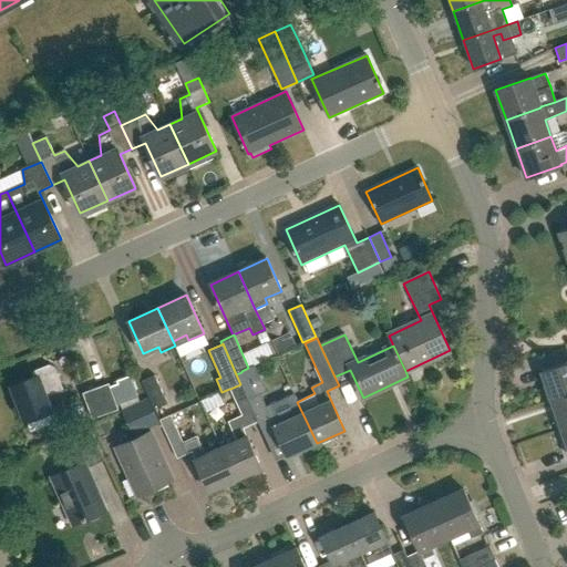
[(566,395),(566,362),(543,371),(553,401),(566,395)]
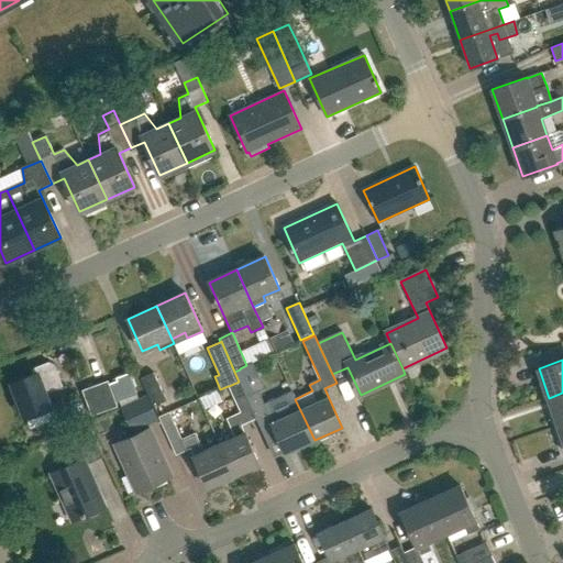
[(24,417),(51,407),(45,394),(63,386),(54,365),(48,362),(32,368),(33,374),(11,383),(24,417)]
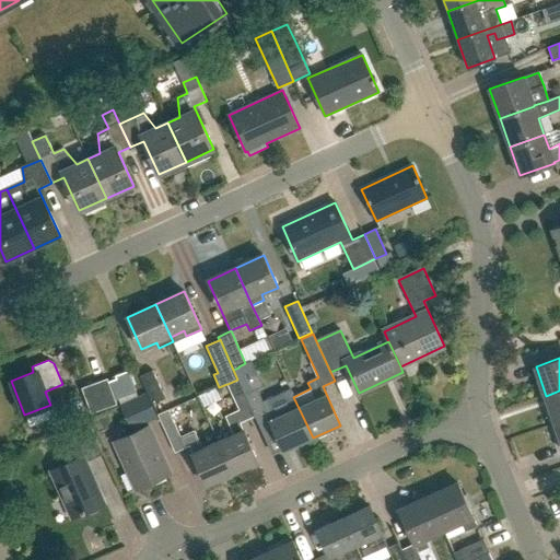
[(238,368),(233,370),(237,380),(255,417),(267,411),(271,420),(270,420),(284,451),(313,438),(299,408),(293,397),(277,404),(273,398),(264,403),(257,387),(249,391),(238,368)]
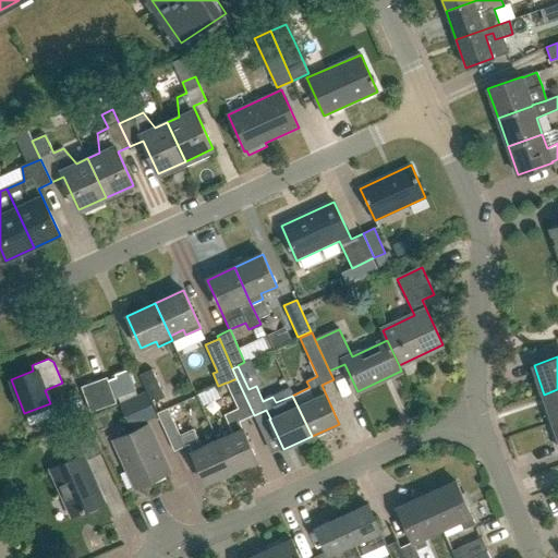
[(114,377),(107,380),(106,377),(81,386),(91,412),(116,402),(114,398),(134,391),(125,370),(113,375),(114,377)]
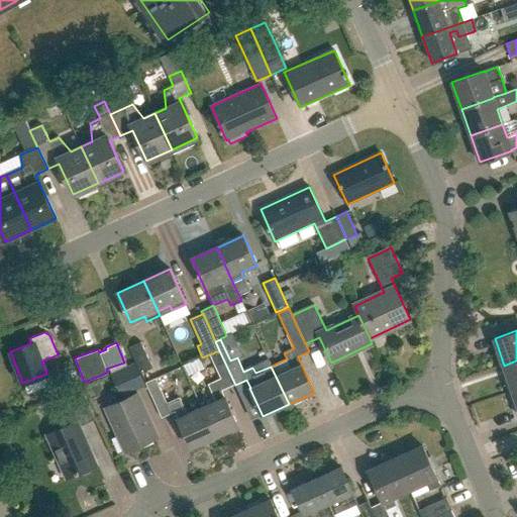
[(141,374),(152,368),(140,342),(129,347),(141,374)]
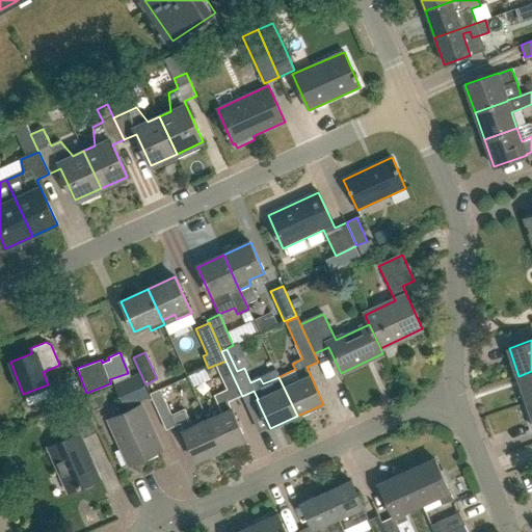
[(207,420),(221,451),(245,440),(232,409),(229,402),(242,396),(225,361),(216,365),(228,391),(214,396),(222,413),(207,420)]
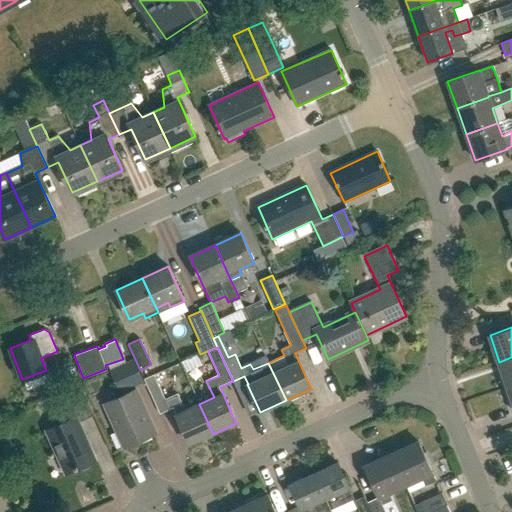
[(508,388),(511,386),(511,357),(499,362),(508,388)]
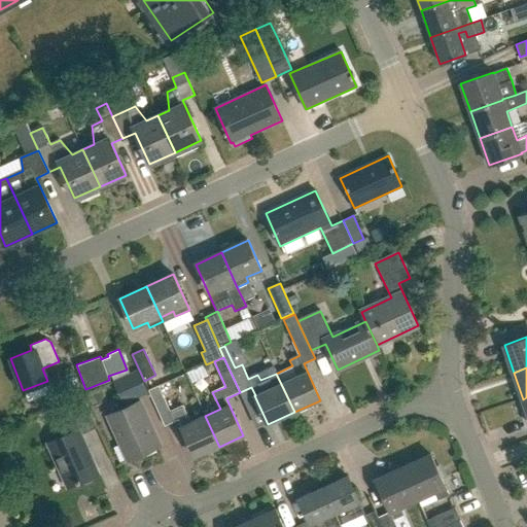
[(176,369),(156,372),(159,384),(178,381),(176,369)]
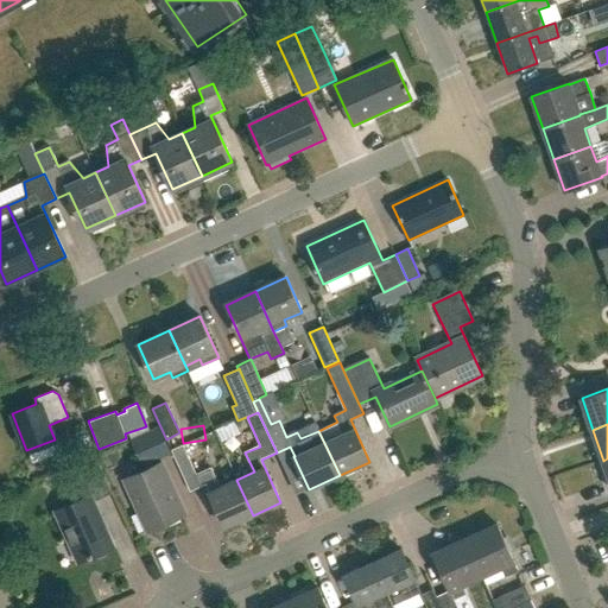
[(159,426),(130,439),(143,467),(171,454),(159,426)]
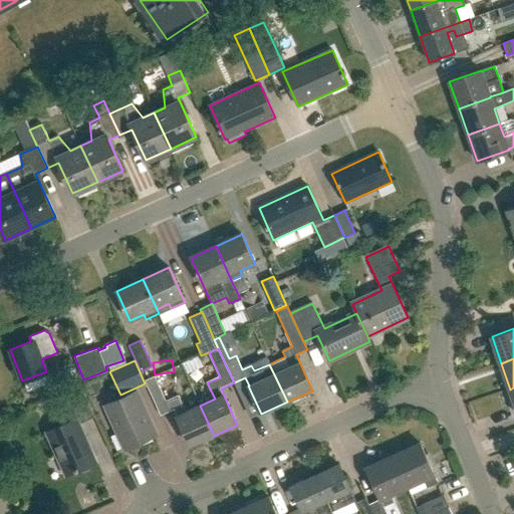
[(214,436),(200,406),(186,412),(179,396),(166,402),(155,376),(146,381),(161,416),(174,411),(191,446),(214,436)]
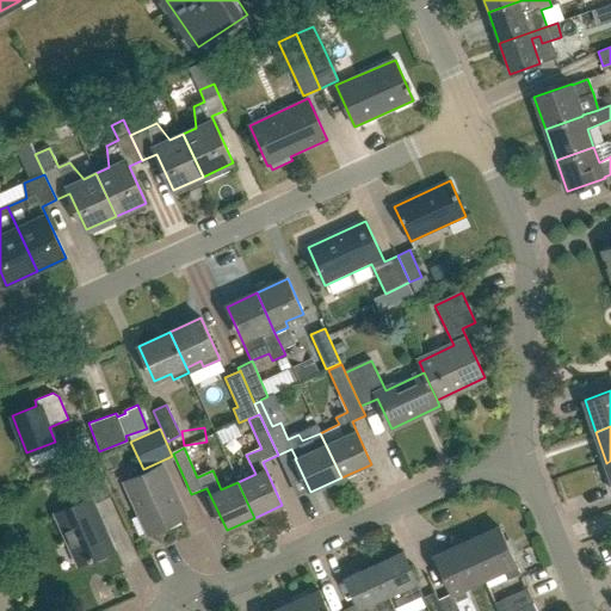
[(78,566),(115,549),(94,505),(113,497),(96,457),(82,463),(90,479),(59,492),(66,508),(54,513),(78,566)]
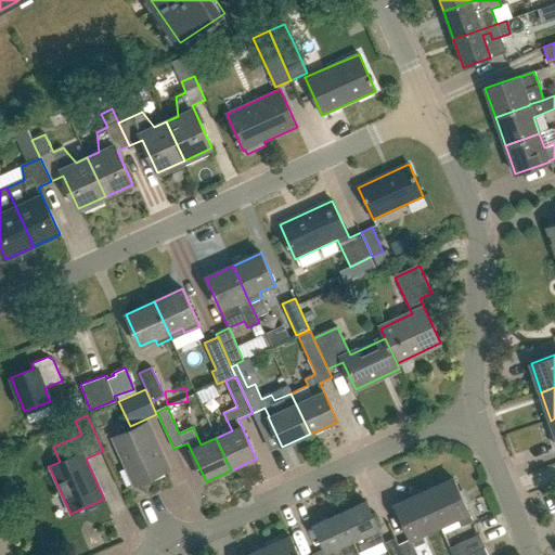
[(134,486),(168,470),(147,423),(114,438),(134,486)]
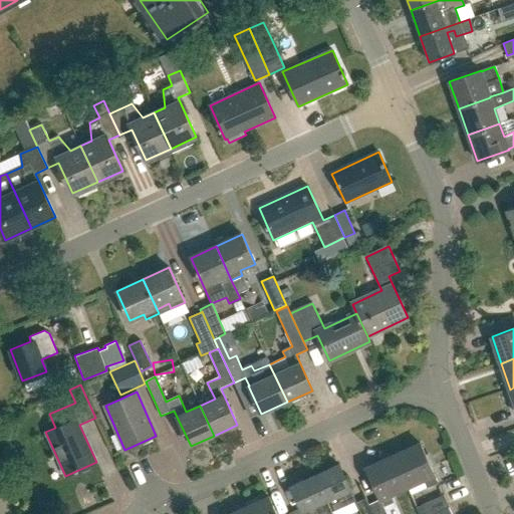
[(394,457),(408,488),(424,480),(427,489),(438,484),(420,445),(394,457)]
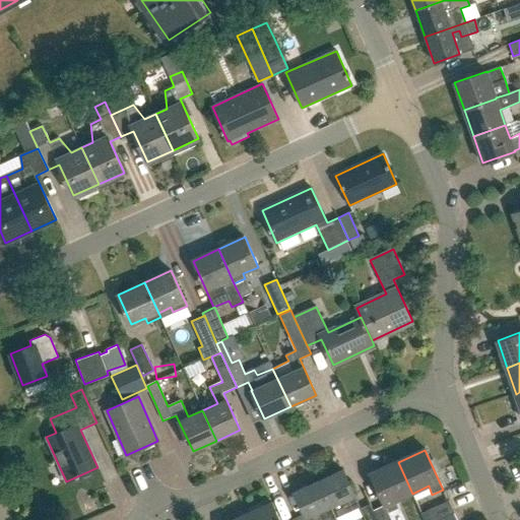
[(398,462),(373,473),(387,505),(373,511),(374,513),(377,519),(392,519),(389,514),(399,509),(396,501),(412,494),(398,462)]
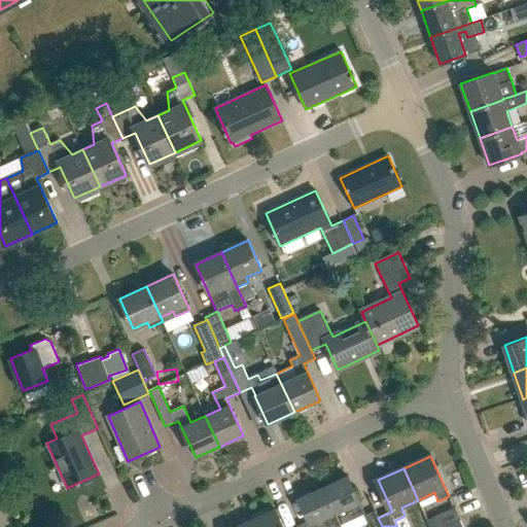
[(323,488),(340,524),(363,514),(358,502),(359,502),(348,478),(323,488)]
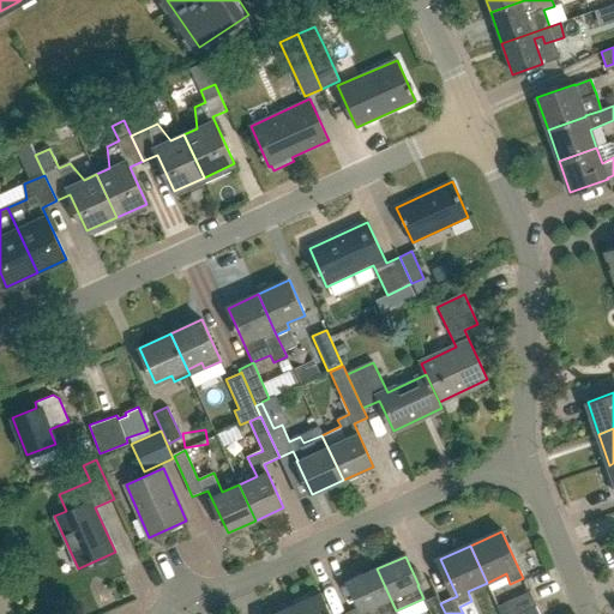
[(375,613),(379,613),(389,613),(396,611),(377,569),(348,582),(361,611),(354,613),(375,613)]
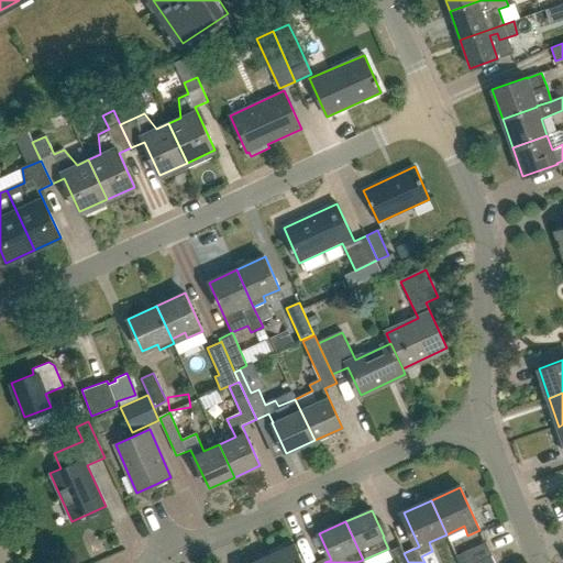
[(83,551),(92,549),(87,529),(77,531),(83,551)]
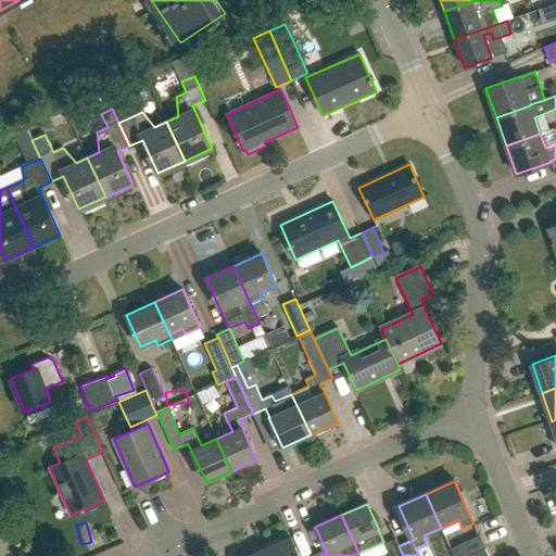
[(453,555),(470,555),(485,550),(480,535),(450,550),(453,555)]
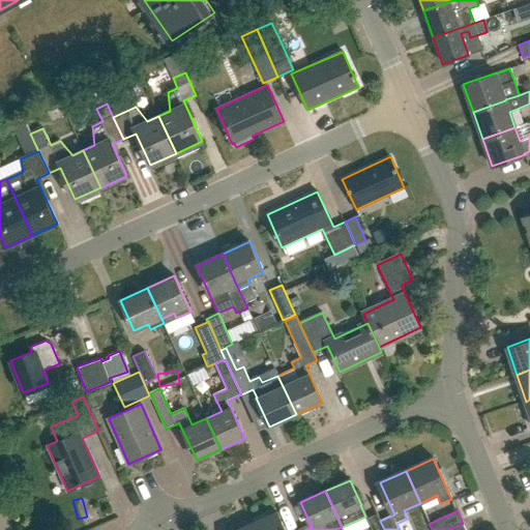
[(253,524),(255,529),(285,529),(277,512),(253,524)]
